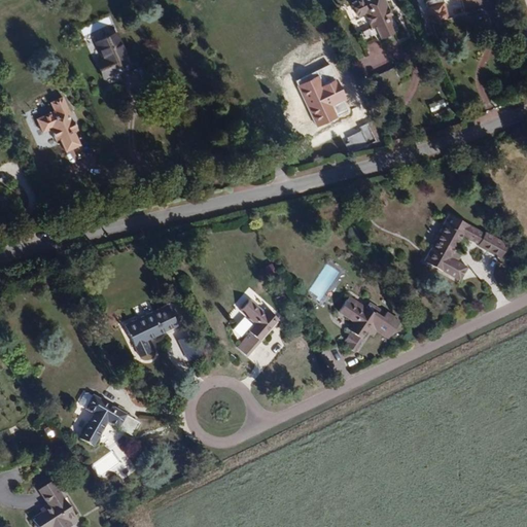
[(395,18),(387,0),(359,0),(353,3),(359,18),(366,14),(373,28),(377,27),(383,39),(398,32),(392,20),(395,18)]
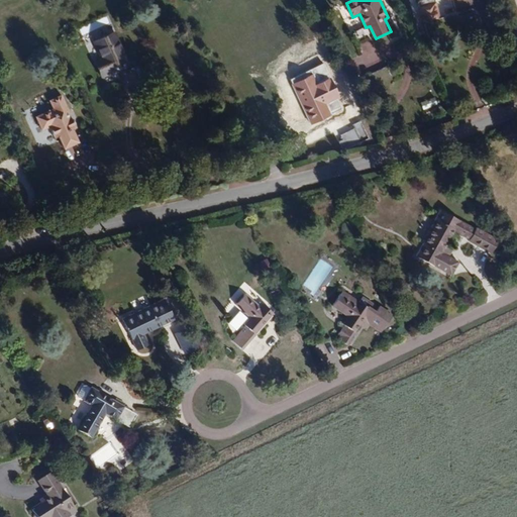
[(438,36),(421,0),(420,0),(418,1),(428,39),(438,36)]
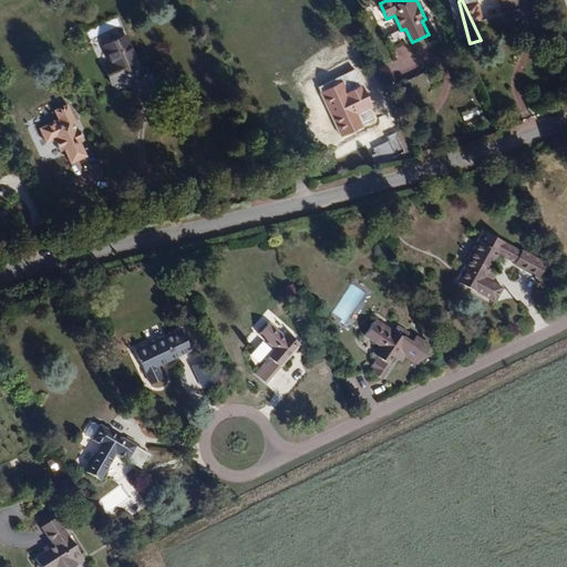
[(462,0),(481,40),(517,30),(513,11),(482,19),(476,0),(462,0)]
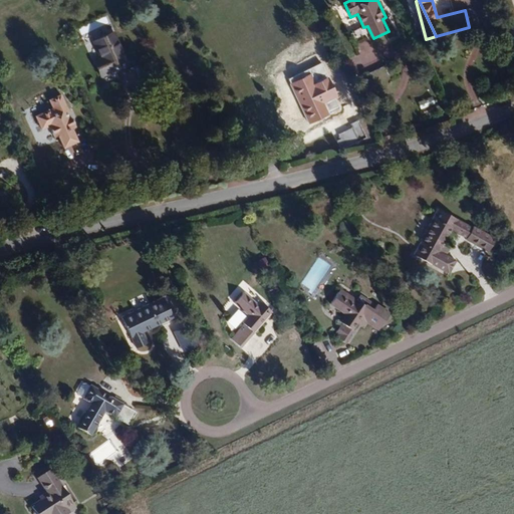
[(77,28),(80,34),(106,24),(103,17),(77,28)]
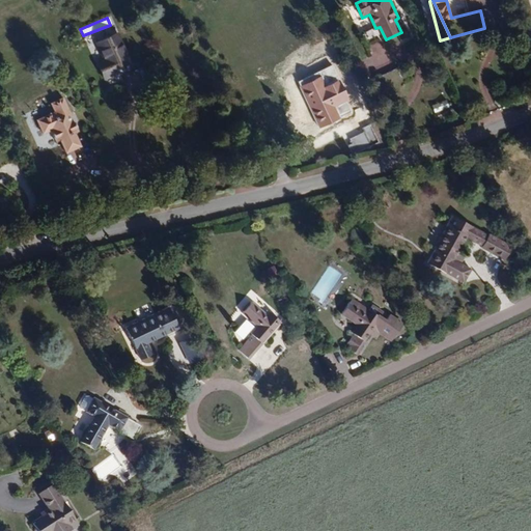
[(136,66),(120,33),(96,44),(104,59),(99,62),(107,80),(136,66)]
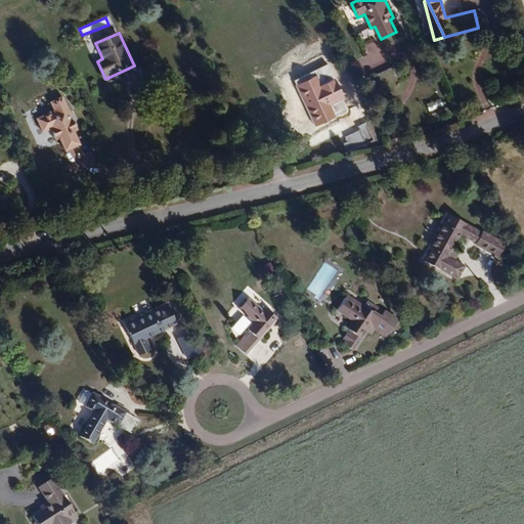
[(375,41),(364,45),(370,63),(382,59),(375,41)]
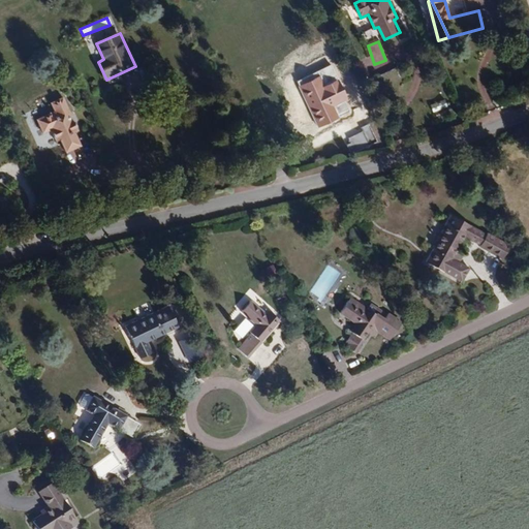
[(337,106),(348,101),(343,87),(347,85),(344,76),(325,85),(322,75),(301,85),(320,127),(341,118),(337,106)]
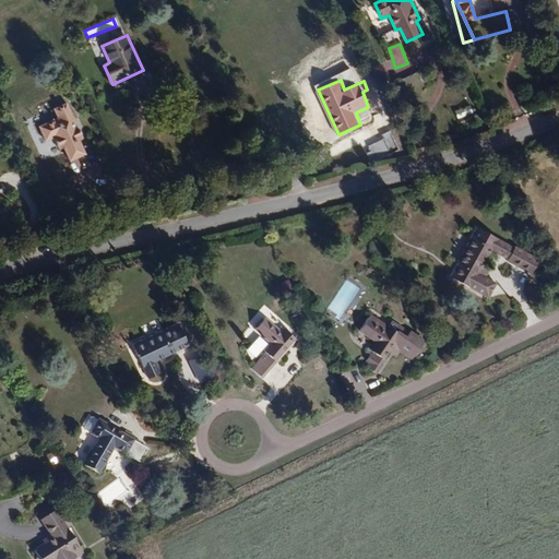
[(83,138),(67,104),(55,108),(59,117),(40,126),(48,141),(56,138),(60,147),(64,146),(71,161),(86,154),(80,139),(83,138)]
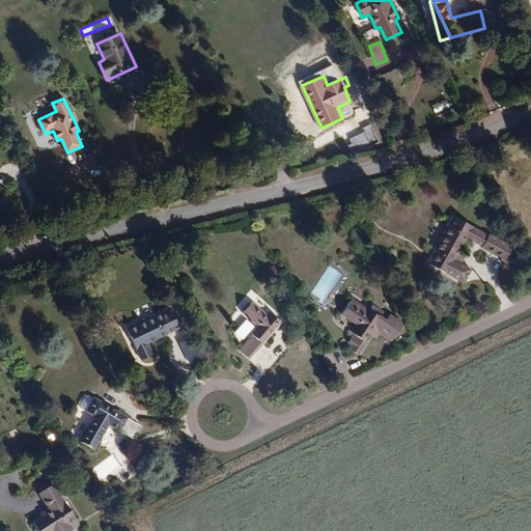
[(371,144),(367,133),(354,139),(359,149),(371,144)]
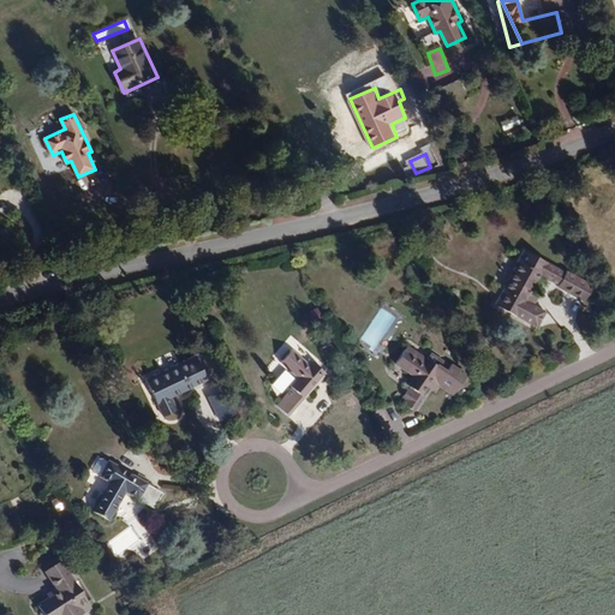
[(520,267),(506,290),(501,286),(491,302),(532,327),(541,311),(530,304),(535,294),(527,291),(537,275),(550,282),(557,270),(523,249),(514,263),(520,267)]
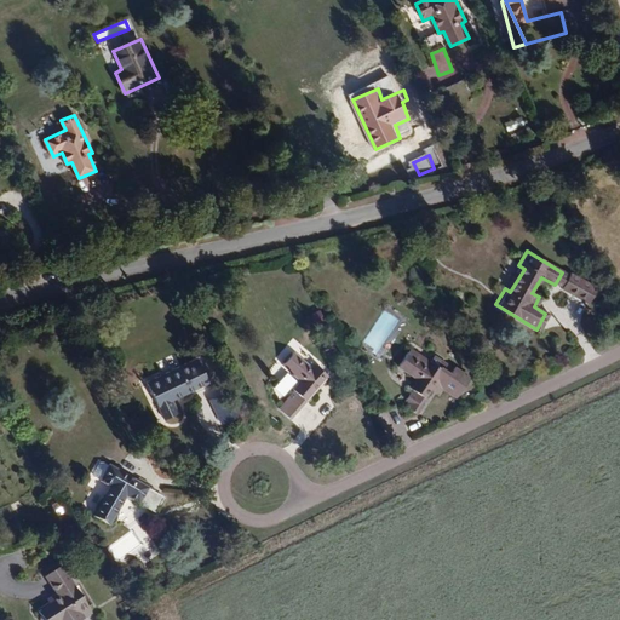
[(518,265),(504,288),(505,288),(510,292),(524,269),(518,265)]
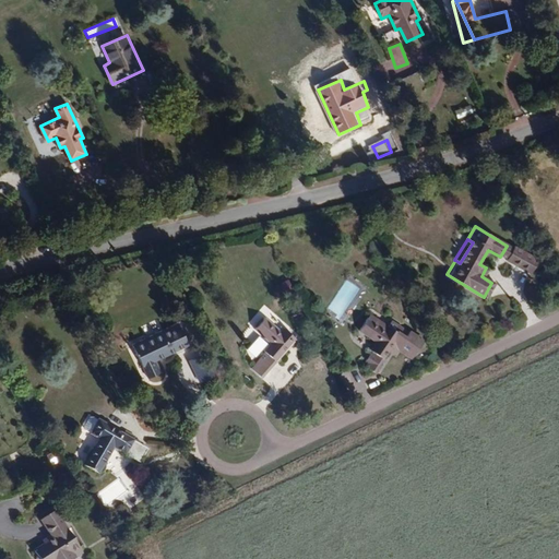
[(503,261),(524,273),(533,259),(512,247),(503,261)]
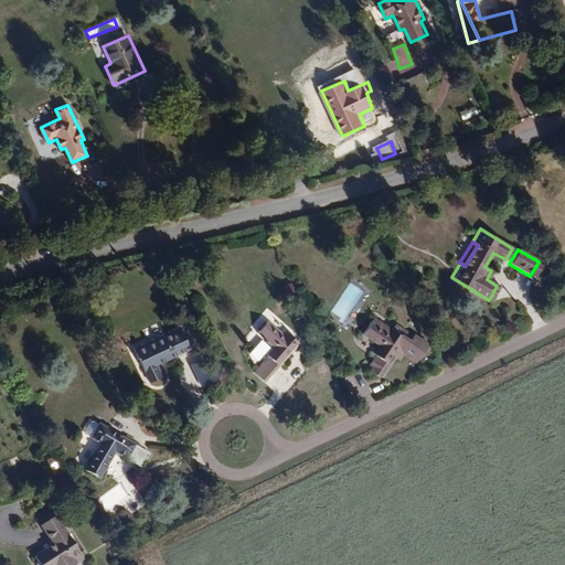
[(530,276),(533,278),(542,264),(539,262),(530,276)]
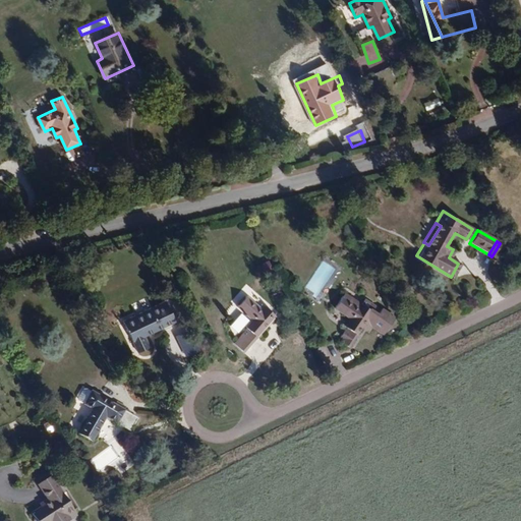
[(344,291),(341,295),(350,301),(353,297),(344,291)]
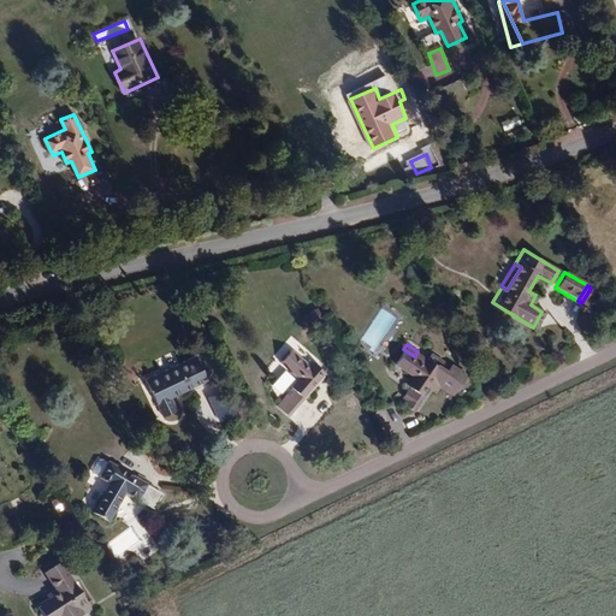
[(306,363),(289,349),(277,362),(295,377),(284,389),(285,392),(272,407),(284,418),(301,400),(300,397),(320,372),(309,362),(306,363)]
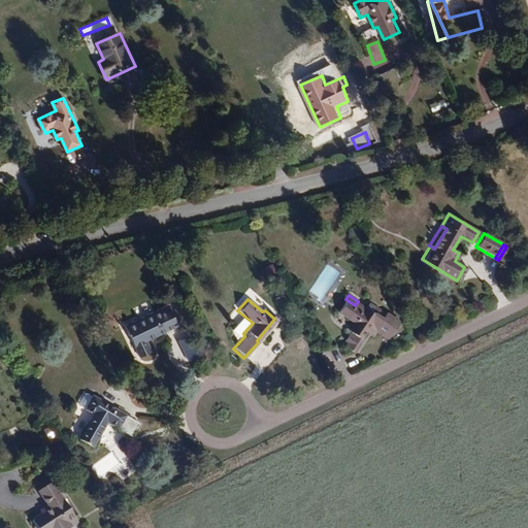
[(362,336),(366,329),(368,327),(373,330),(376,325),(390,334),(399,321),(386,311),(382,317),(376,312),(374,311),(377,306),(369,300),(365,306),(358,301),(355,305),(345,299),(339,308),(355,320),(350,327),(351,329),(342,340),(355,349),(363,337),(362,336)]
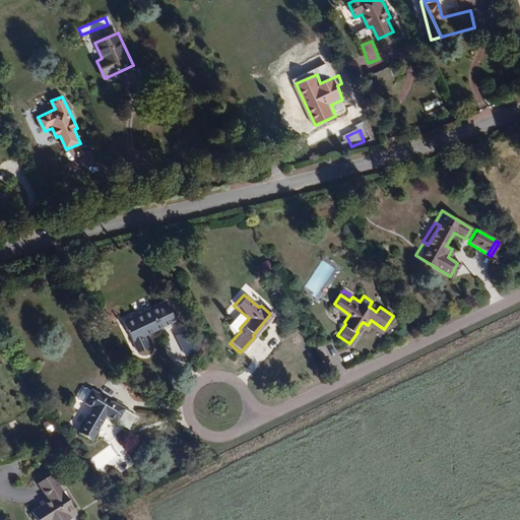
[(164,300),(132,315),(134,320),(167,305),(164,300)]
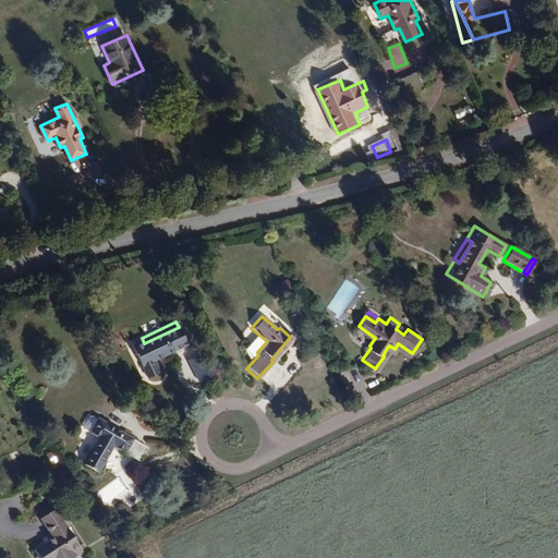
[(185,342),(179,327),(144,343),(142,338),(130,342),(146,378),(158,374),(150,359),(185,342)]
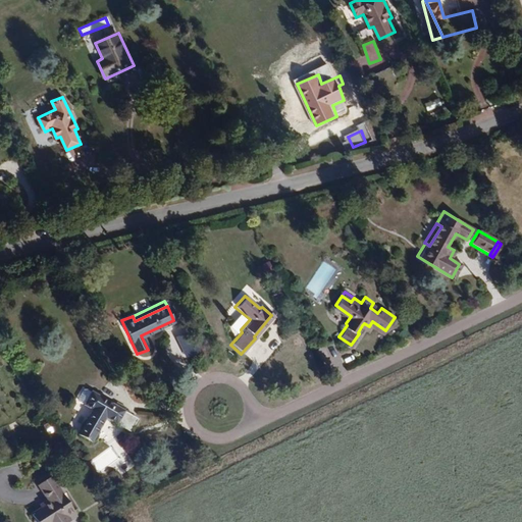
[(139,416),(91,392),(83,407),(91,411),(77,435),(92,442),(105,418),(129,431),(139,416)]
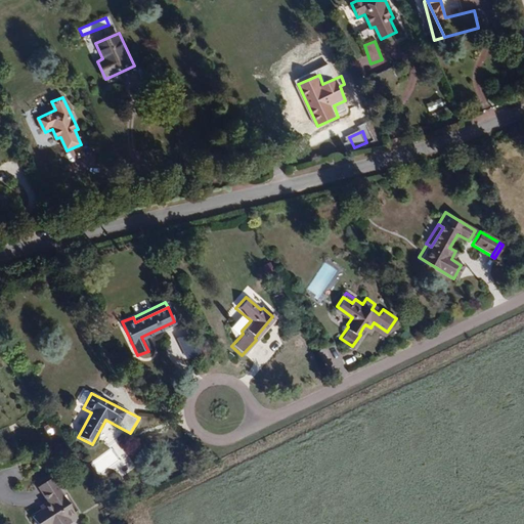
[(64,523),(63,521),(71,517),(58,499),(47,482),(34,490),(44,506),(45,508),(38,513),(28,520),(31,523),(30,523),(64,523)]
